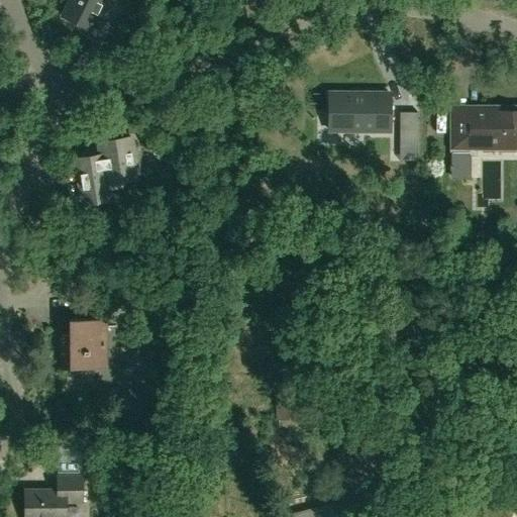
[(90,29),(104,0),(68,0),(62,15),(90,29)]
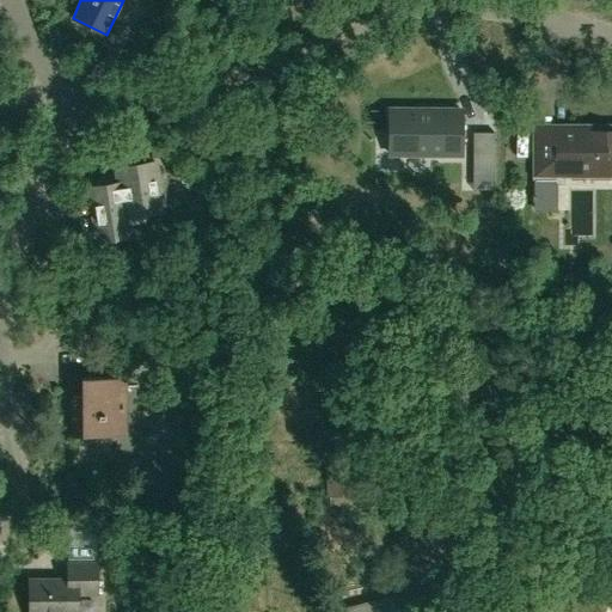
[(460,114),(383,114),(383,160),(461,161),(460,114)]
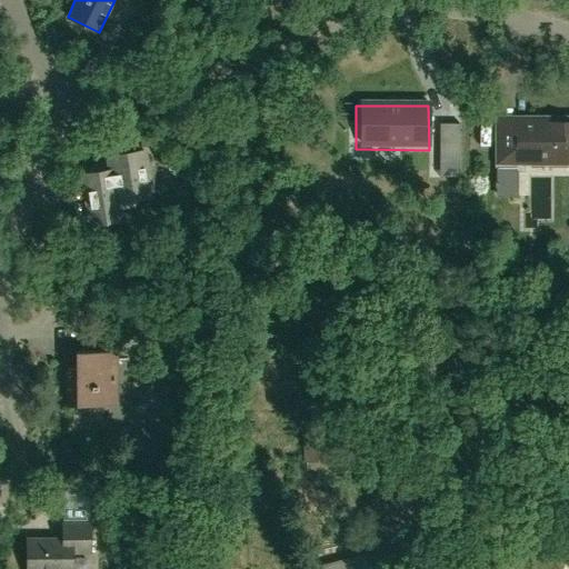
[(568,118),(522,118),(522,126),(515,132),(498,132),(498,168),(521,168),(521,162),(568,161),(568,118)]
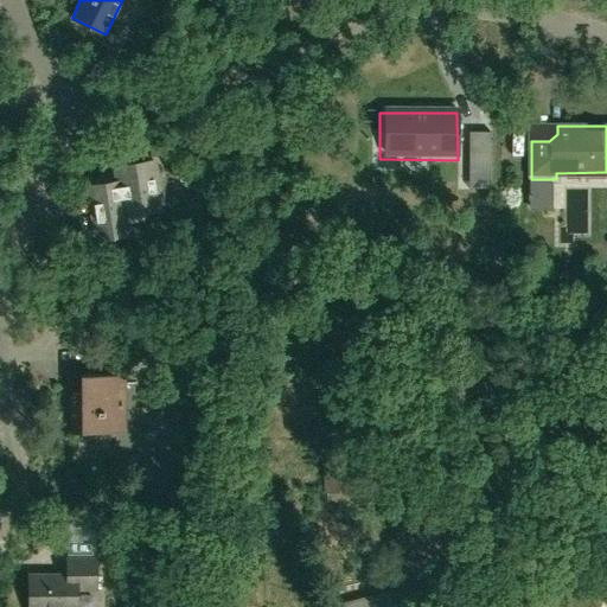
[(489,136),(471,138),(472,170),(489,170),(489,136)]
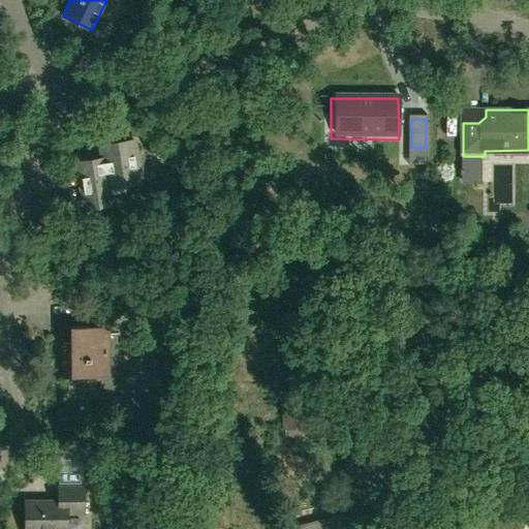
[(101,146),(103,158),(78,162),(79,174),(85,209),(113,205),(112,194),(125,192),(127,189),(127,185),(141,183),(134,141),(101,146)]
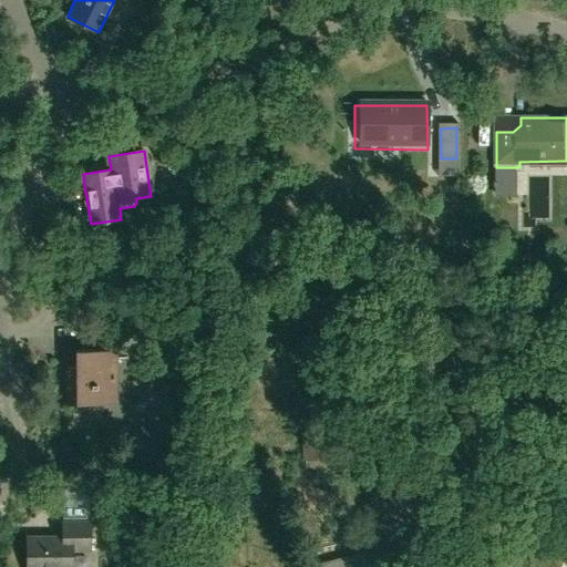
[(468,239),(468,263),(478,263),(478,239),(468,239)]
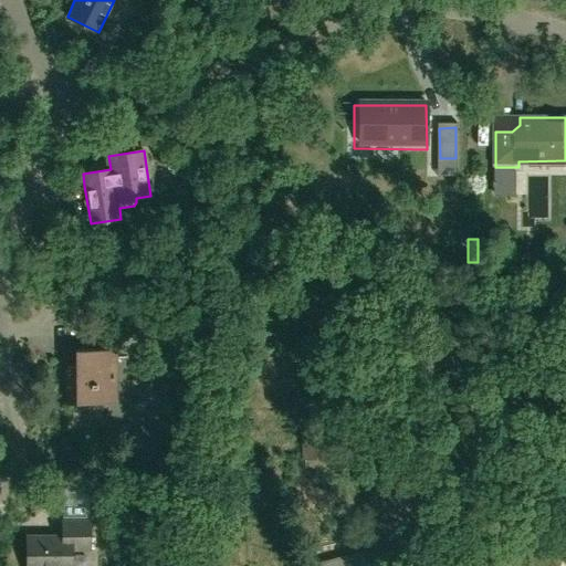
[(115,404),(115,350),(75,350),(75,366),(67,366),(67,404),(115,404)]
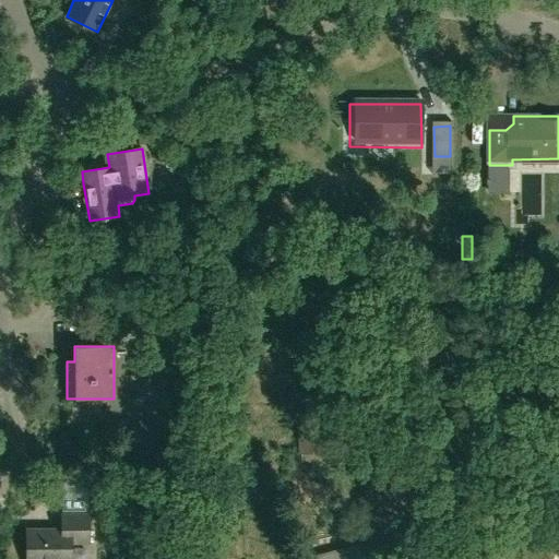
[(158,384),(156,389),(158,392),(163,394),(167,392),(168,388),(166,383),(162,382),(158,384)]
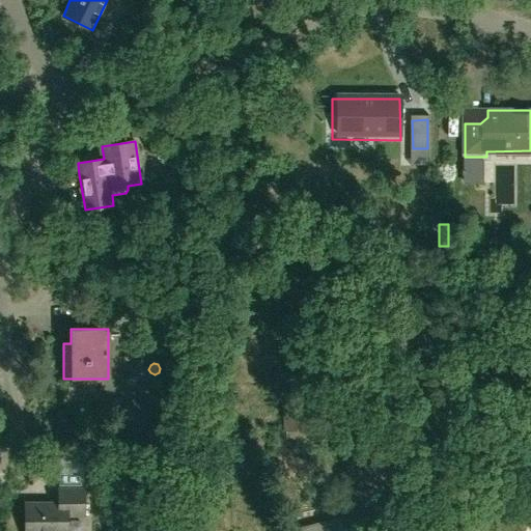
[(282,430),(311,429),(310,410),(282,410),(282,430)]
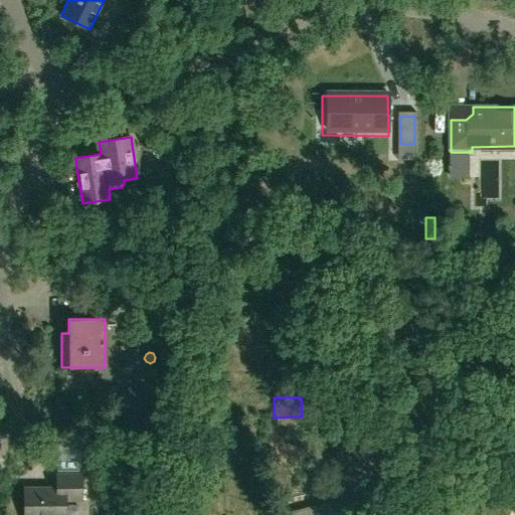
[(24,514),(65,514),(66,500),(82,500),(82,474),(57,474),(57,489),(25,489),(24,514)]
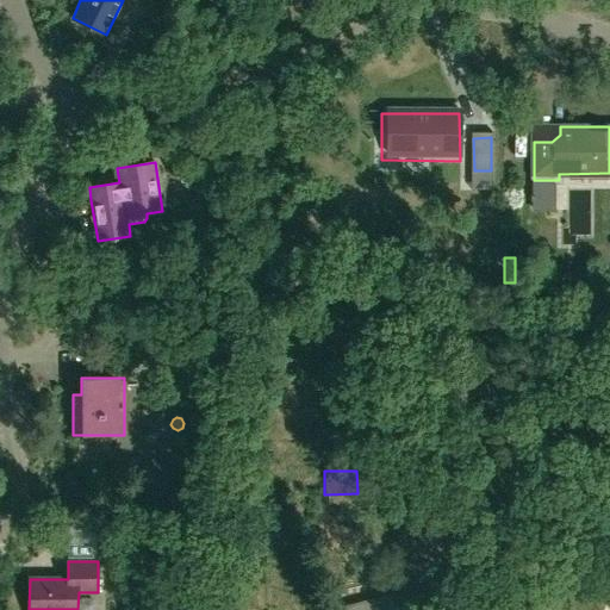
[(408,609),(403,590),(343,607),(343,609),(408,609)]
